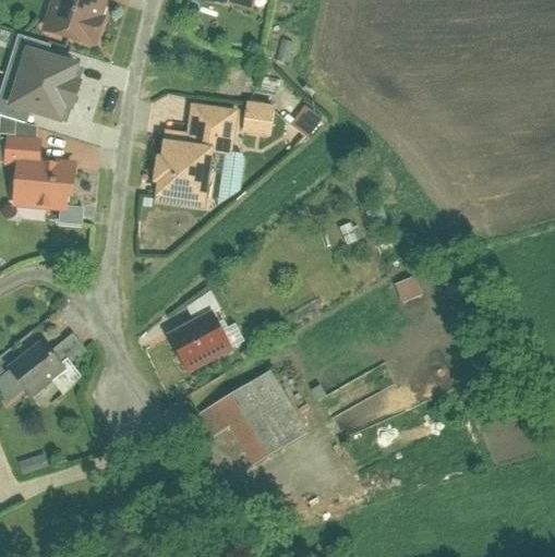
[(105,0),(45,0),(36,29),(91,47),(105,0)]
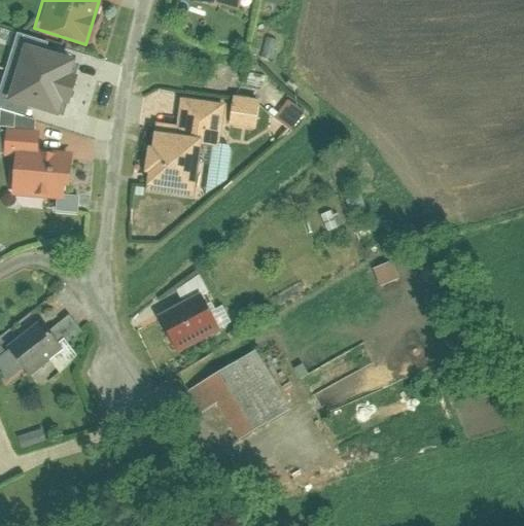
[(189,0),(189,2),(238,12),(240,0),(189,0)]
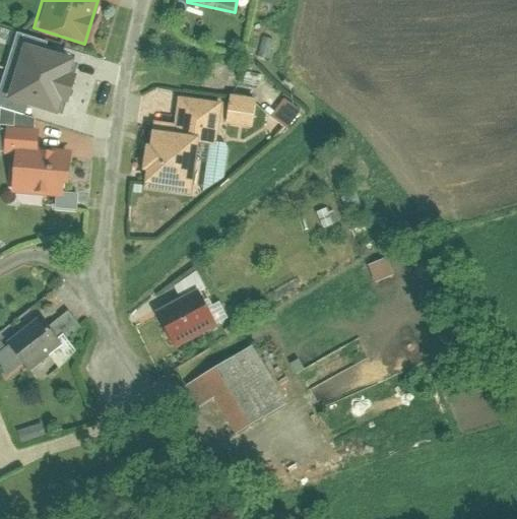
[(74,62),(19,47),(5,96),(60,113),(74,62)]
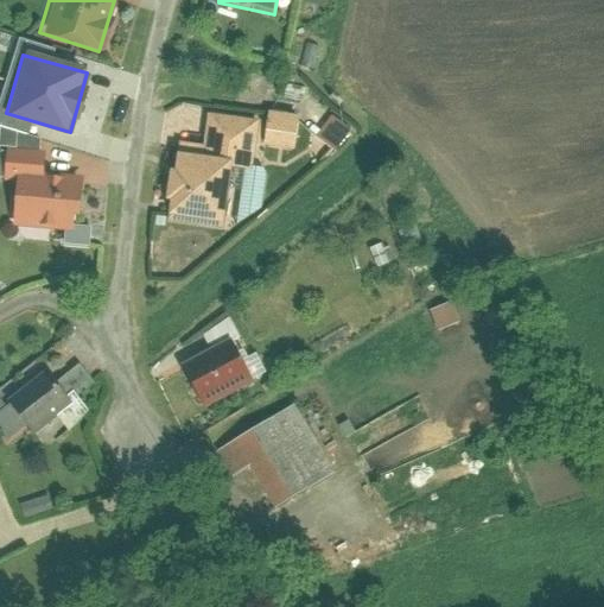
[(205,151),(173,147),(172,160),(164,160),(161,193),(169,194),(165,221),(224,226),(230,164),(250,166),(255,117),(209,112),(205,151)]
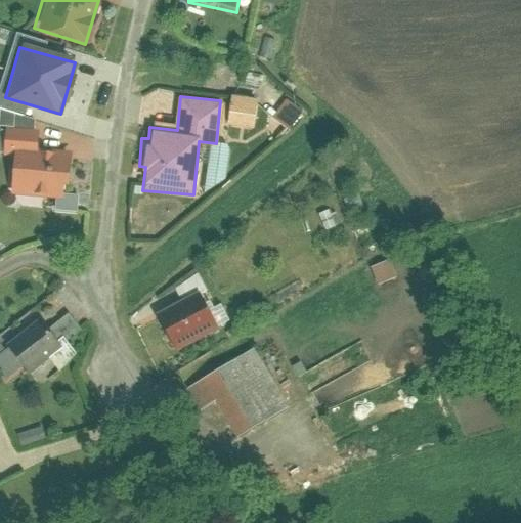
[(257,101),(229,98),(226,127),(253,130),(257,101)]
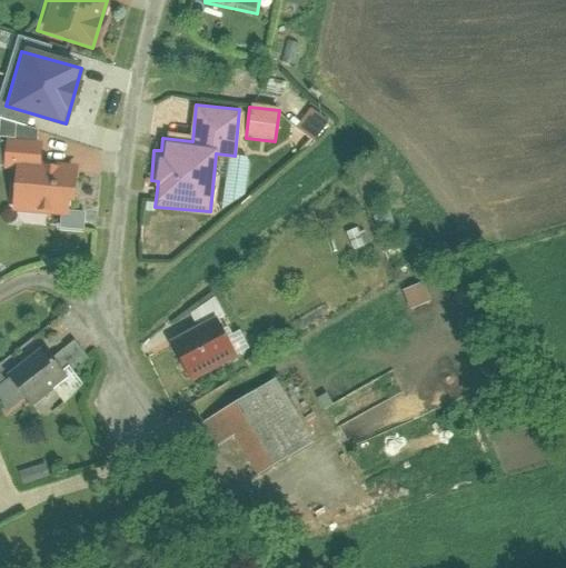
[(295,116),(291,120),(315,138),(327,122),(311,110),(303,121),(295,116)]
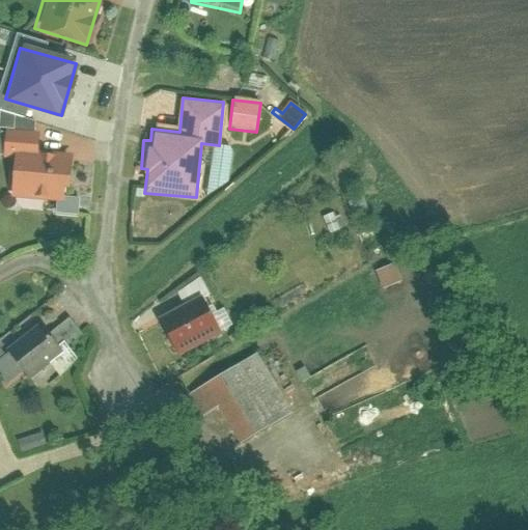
[(12,113),(0,112),(0,157),(5,158),(3,198),(52,200),(51,214),(74,215),(75,196),(59,195),(59,184),(65,184),(66,149),(34,147),(34,130),(29,129),(29,119),(11,118),(12,113)]
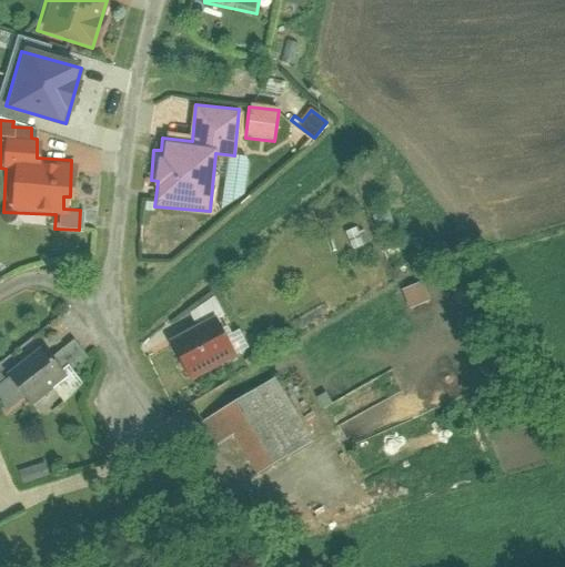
[(422,282),(403,287),(407,305),(426,300),(422,282)]
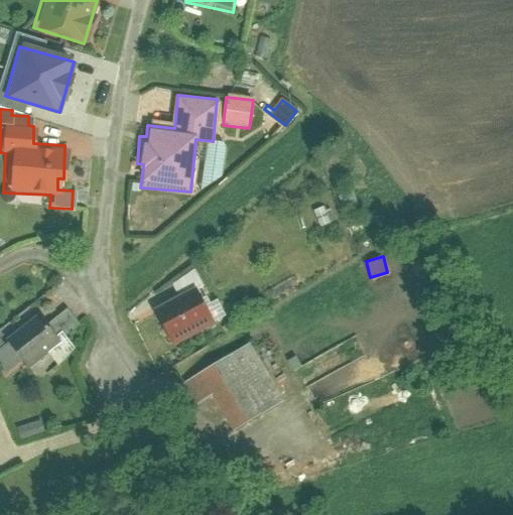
[(197,287),(152,311),(169,345),(215,320),(197,287)]
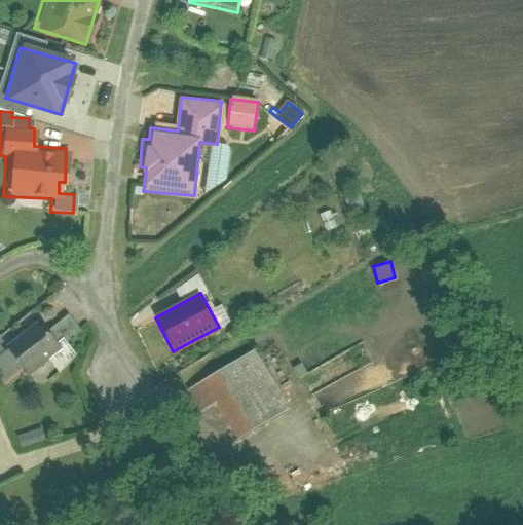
[(40,313),(0,342),(0,381),(1,382),(22,368),(25,373),(63,345),(40,313)]
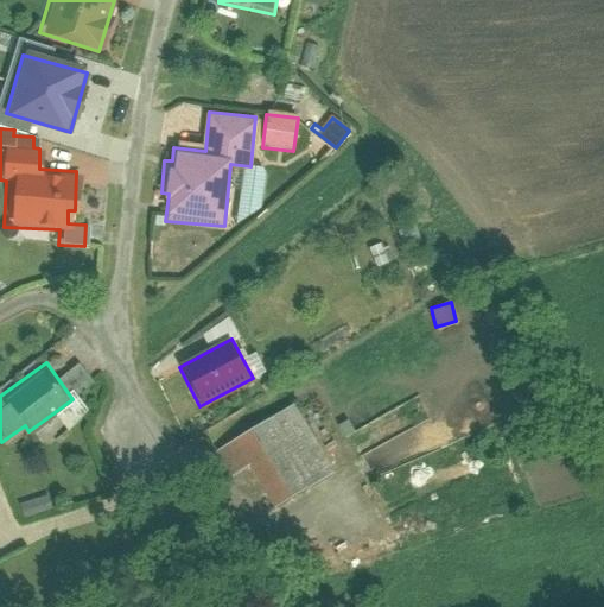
[(297,402),(215,449),(230,478),(252,465),(274,503),(335,468),(297,402)]
